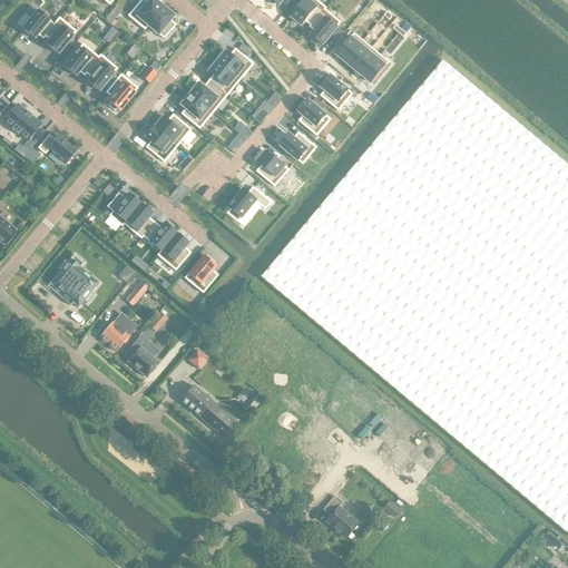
[(137,0),(126,15),(143,28),(146,23),(145,23),(160,6),(157,2),(158,0),(147,0),(146,1),(145,0),(137,0)]
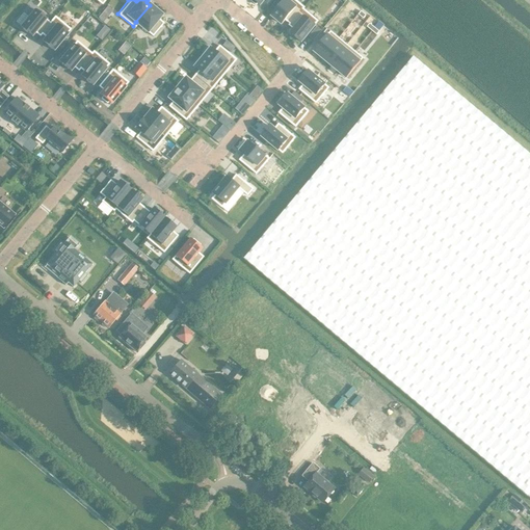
[(281,0),(270,14),(281,22),(284,18),(288,22),(301,7),(302,6),(295,0),(281,0)]
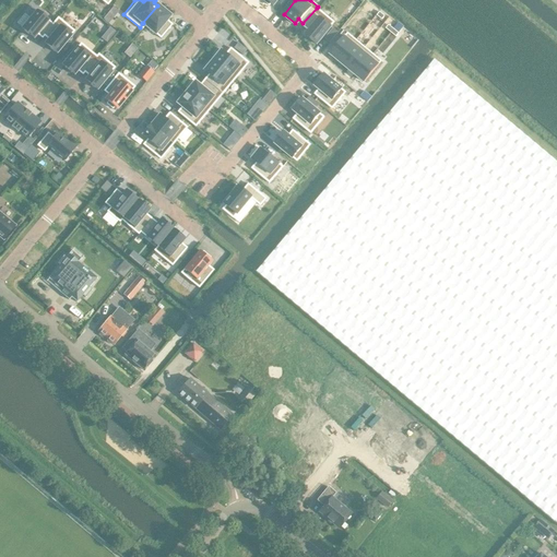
[(21,26),(20,27),(31,36),(34,32),(39,36),(42,34),(51,23),(50,22),(35,10),(28,3),(22,11),(28,16),(21,26)]
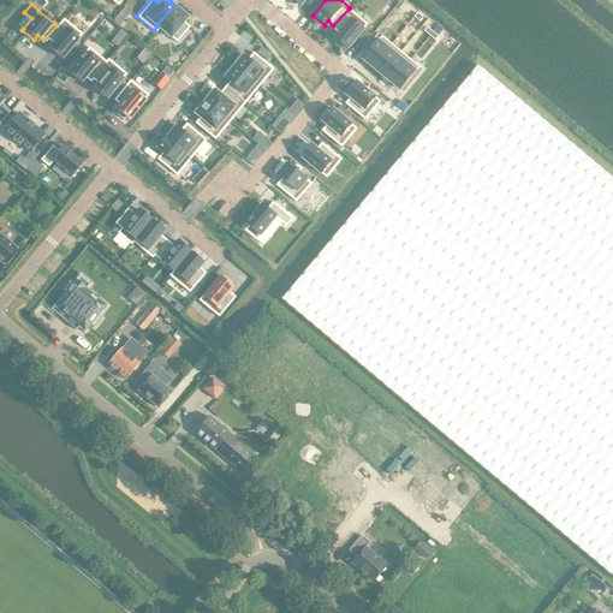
[(123,5),(118,11),(124,16),(129,11),(123,5)]
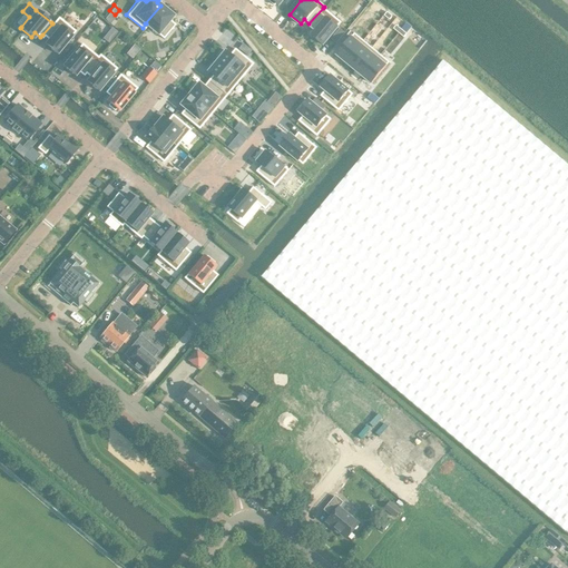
[(160,6),(145,23),(146,23),(162,37),(173,23),(167,19),(172,15),(160,6)]
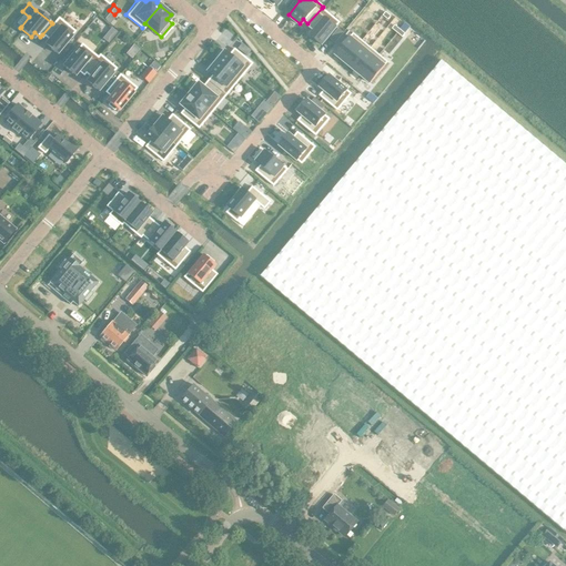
[(307,23),(306,24),(312,30),(309,33),(320,43),(337,21),(322,8),(307,23)]
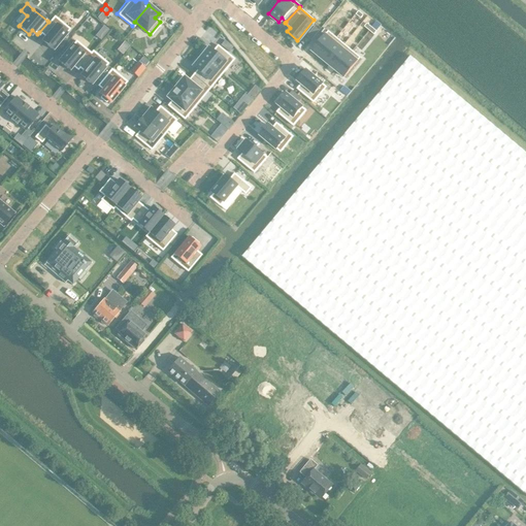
[(48,22),(39,32),(44,36),(40,40),(51,48),(57,40),(60,43),(65,38),(62,35),(68,28),(53,14),(47,21),(48,22)]
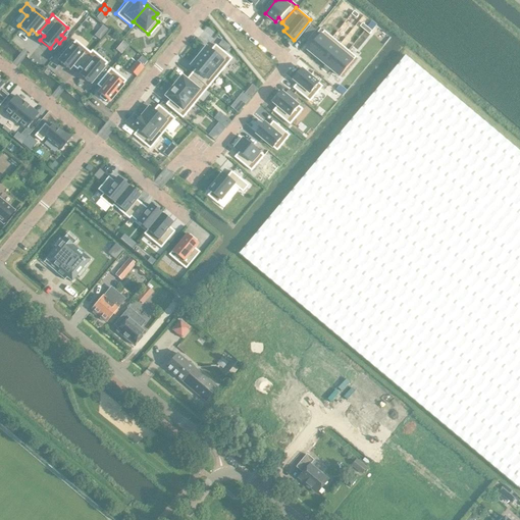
[(322,29),(307,48),(315,55),(330,36),(322,29)]
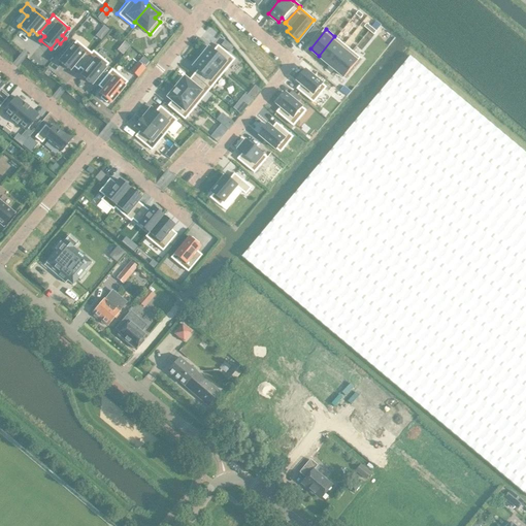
[(334,36),(319,56),(326,62),(342,42),(334,36)]
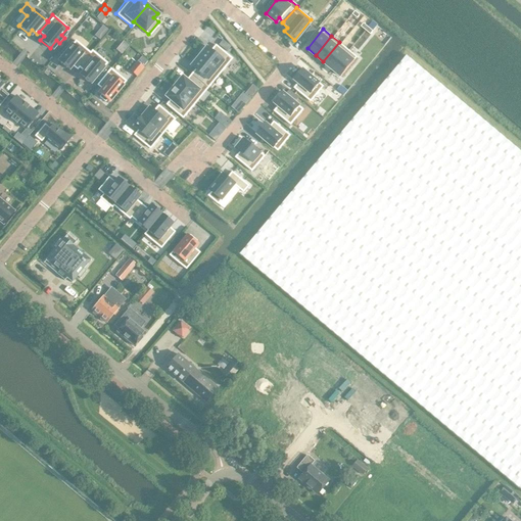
[(222,38),(218,43),(225,49),(229,45),(222,38)]
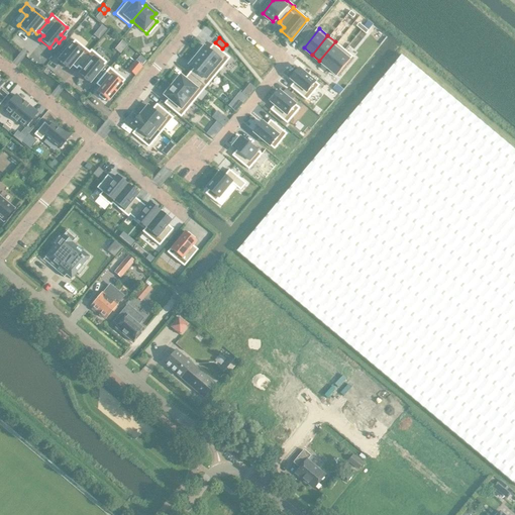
[(73,38),(56,59),(66,67),(70,64),(75,68),(76,66),(76,65),(88,50),(87,50),(73,38)]
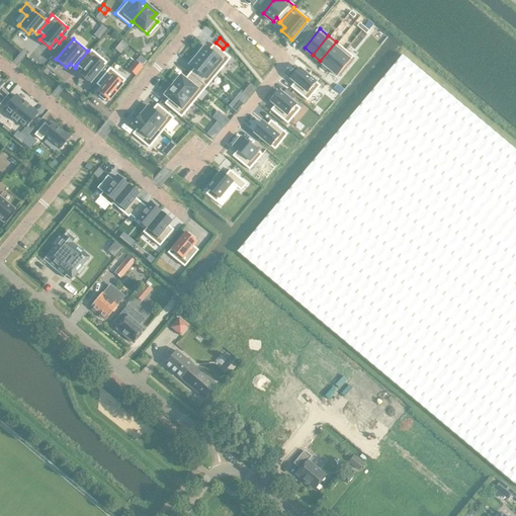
[(120,39),(113,48),(118,52),(125,44),(120,39)]
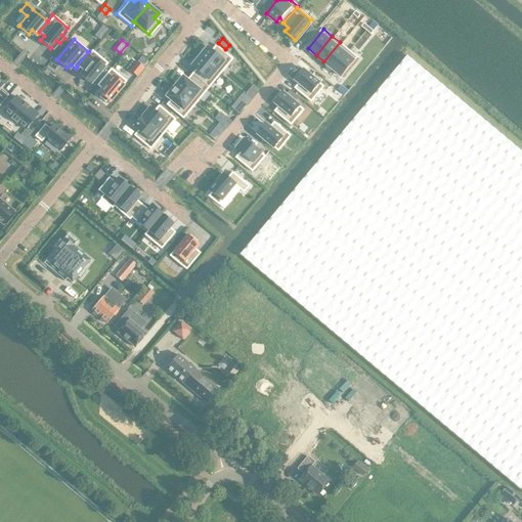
[(340,42),(323,61),(332,69),(348,49),(340,42)]
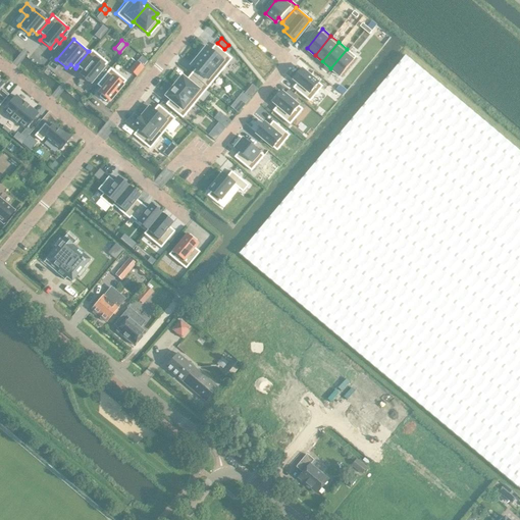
[(201,51),(198,55),(218,71),(230,57),(214,43),(210,48),(206,45),(205,46),(203,45),(199,50),(201,51)]
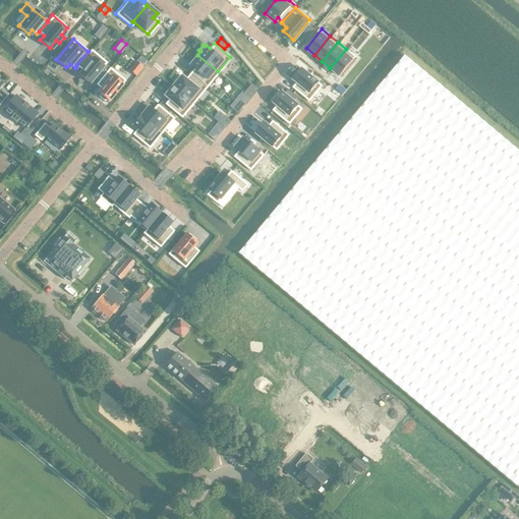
[(89,51),(76,65),(76,66),(81,69),(78,73),(88,81),(93,75),(97,79),(109,65),(90,49),(88,51),(89,51)]
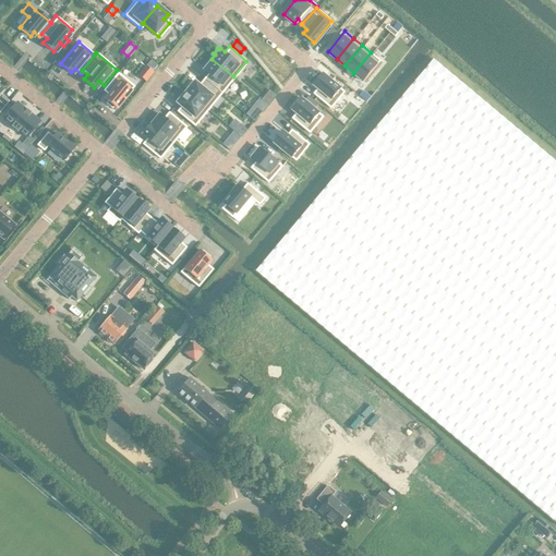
[(371,52),(353,73),(362,80),(378,59),(371,52)]
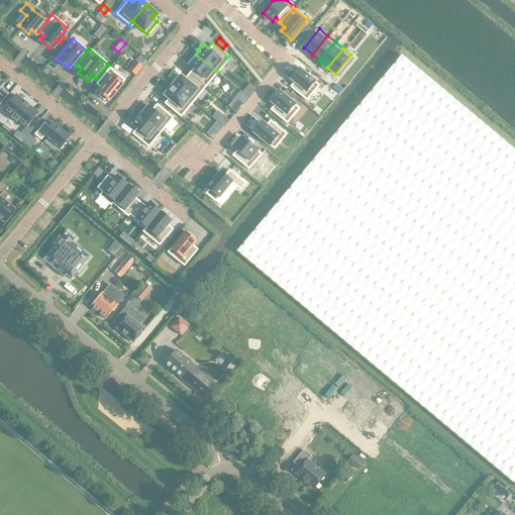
[(514,149),(400,54),(236,249),(514,483),(514,149)]
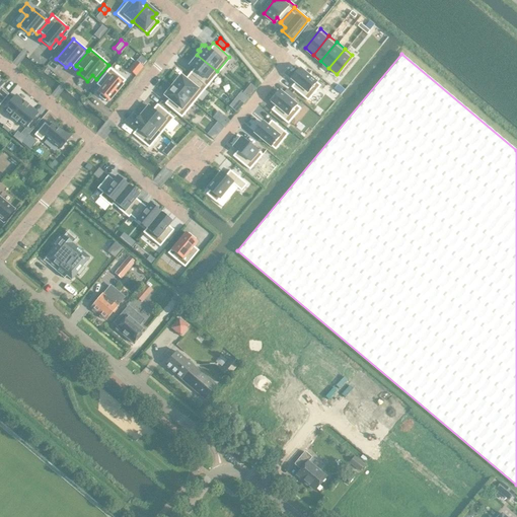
[(139,55),(127,68),(133,74),(145,60),(139,55)]
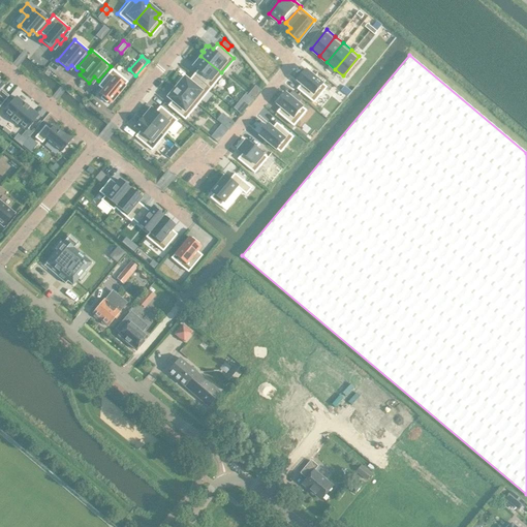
[(196,69),(192,74),(209,88),(221,72),(200,56),(192,65),(196,69)]
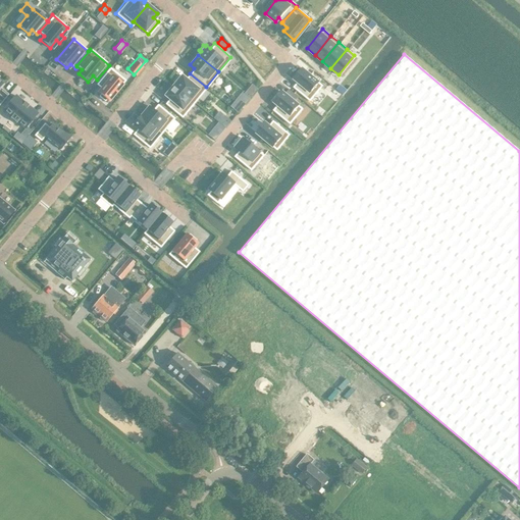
[(108,67),(95,84),(100,88),(97,92),(99,93),(97,95),(103,100),(105,98),(107,100),(123,80),(108,67)]
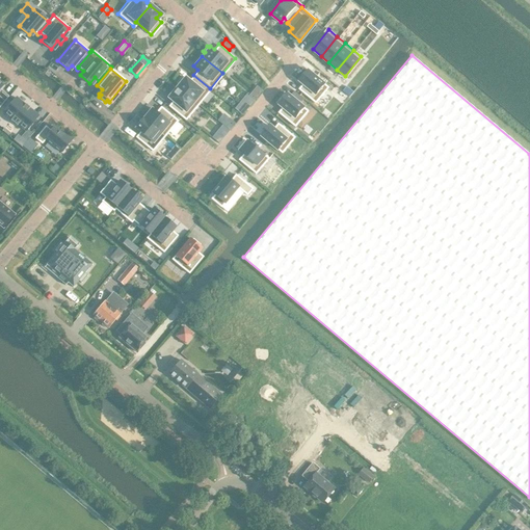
[(301,82),(297,87),(314,102),(327,86),(307,69),(297,79),(301,82)]
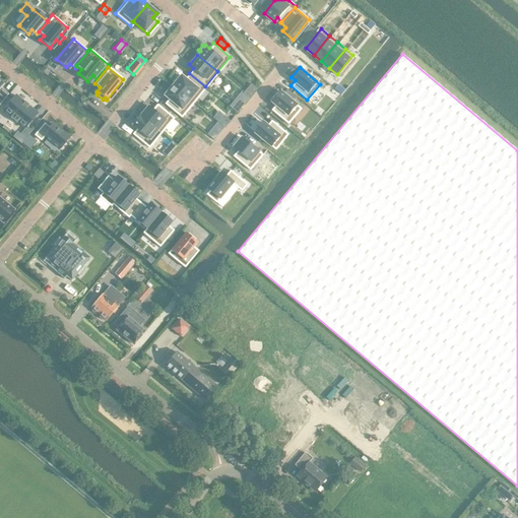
[(181,74),(173,84),(193,101),(205,86),(189,73),(185,78),(181,74)]
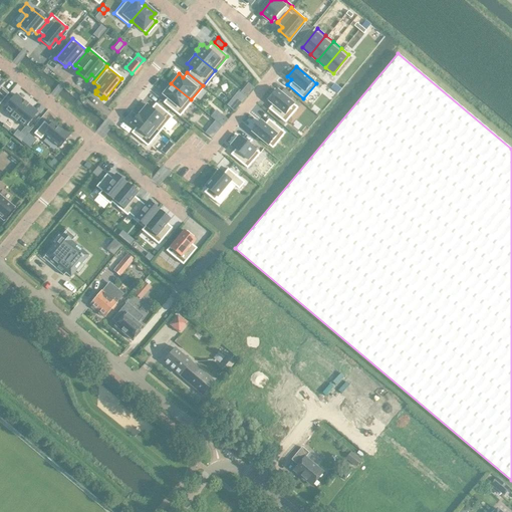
[(166,85),(162,90),(164,91),(163,93),(167,96),(163,101),(179,114),(191,99),(171,83),(168,86),(166,85)]
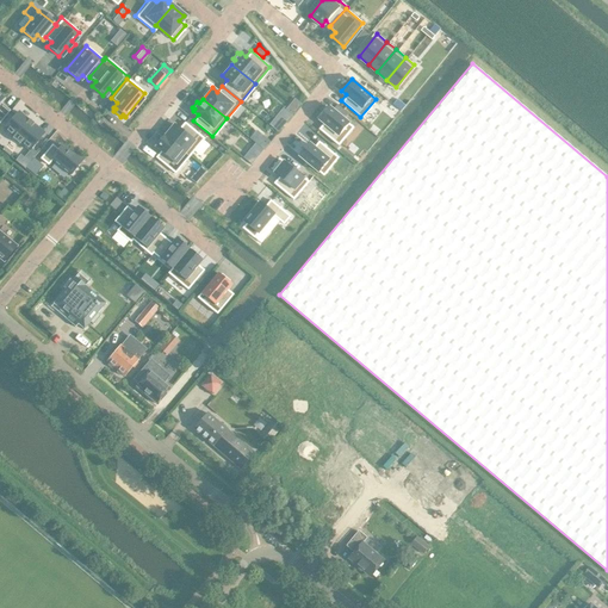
[(323,106),(318,113),(321,116),(318,118),(323,122),(318,128),(337,143),(352,125),(328,106),(326,109),(323,106)]
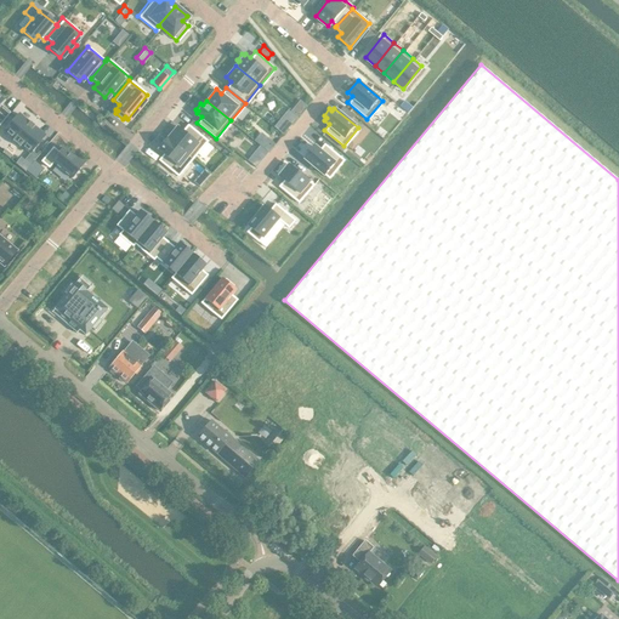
[(17,112),(1,130),(11,137),(10,138),(17,145),(18,143),(28,152),(24,155),(30,160),(35,154),(29,149),(41,136),(35,131),(37,129),(32,125),(33,124),(32,124),(28,121),(28,120),(27,120),(17,112)]
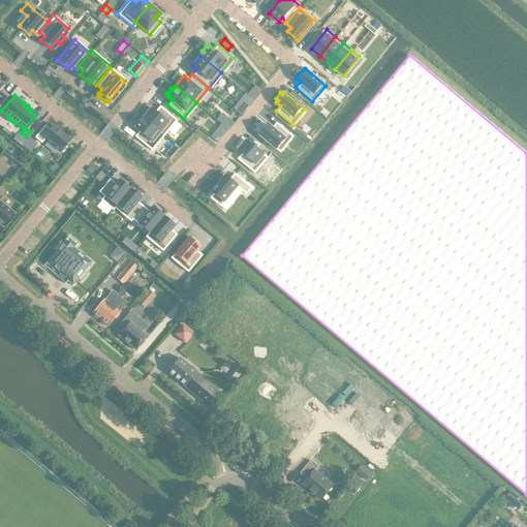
[(239,100),(233,106),(240,113),(245,105),(239,100)]
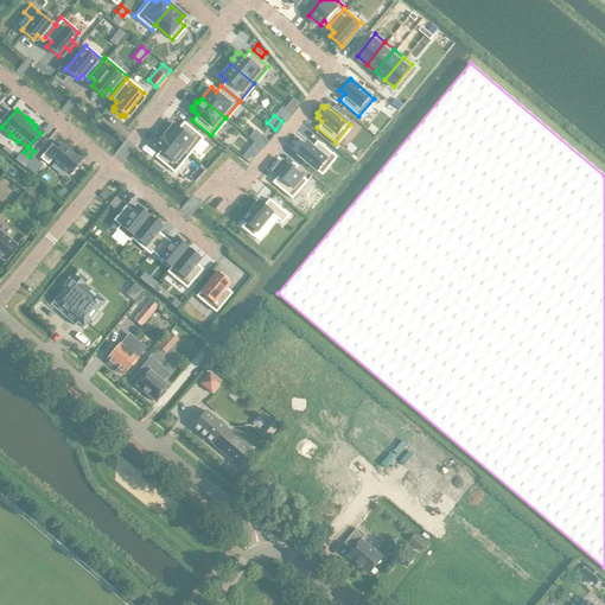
[(173,122),(164,134),(188,153),(202,137),(183,120),(178,126),(173,122)]
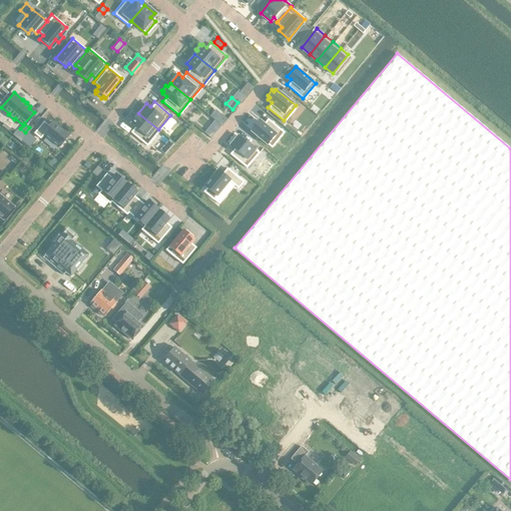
[(219,112),(213,119),(220,124),(225,117),(219,112)]
